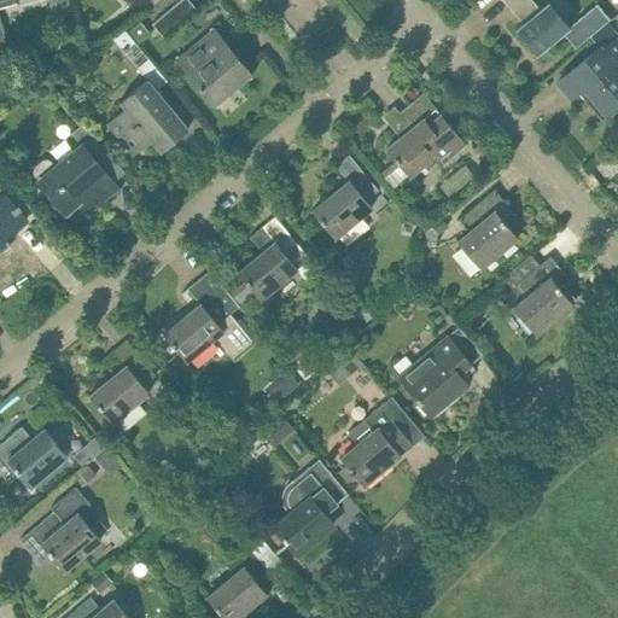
[(135,0),(146,12),(161,0),(135,0)]
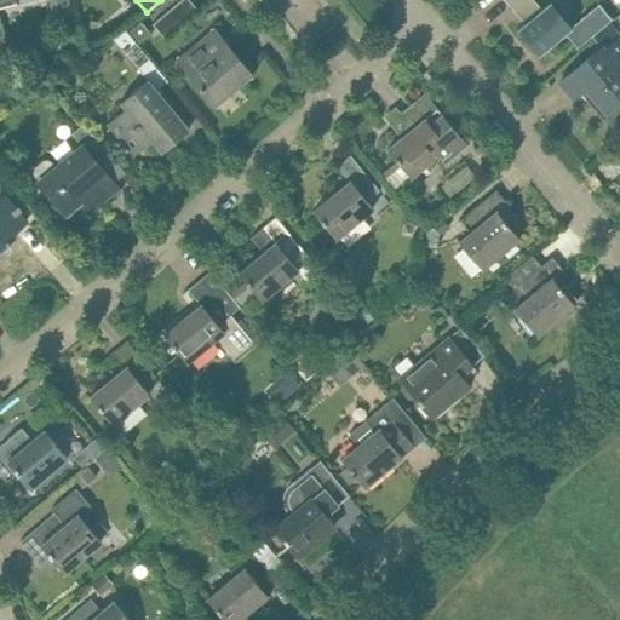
[(155,27),(149,32),(148,33),(153,39),(160,33),(164,38),(197,9),(189,0),(181,0),(153,24),(155,27)]
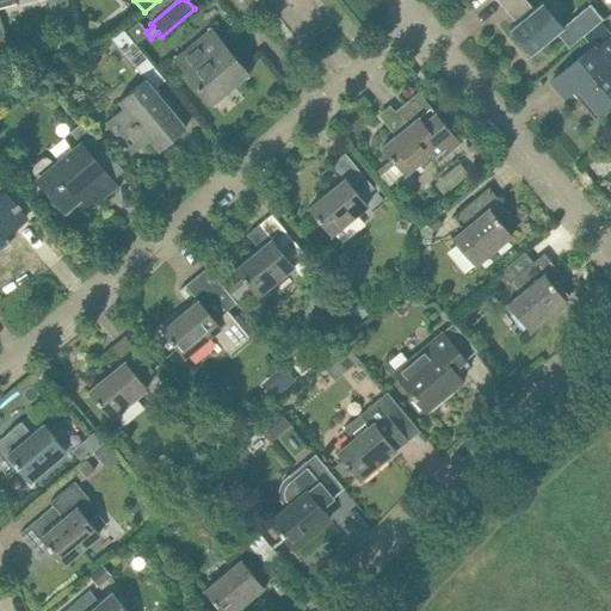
[(590,4),(562,26),(542,1),(534,8),(525,0),(498,0),(507,12),(511,8),(520,19),(510,29),(531,54),(556,32),(568,47),(610,11),(610,10),(608,6),(598,14),(590,4)]
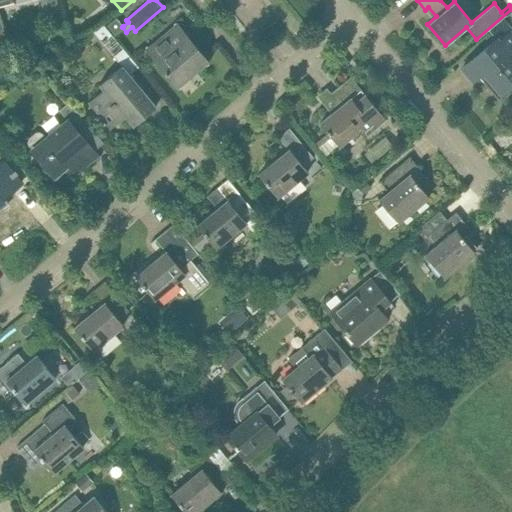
[(107,25),(114,34),(122,27),(123,26),(116,17),(107,25)]
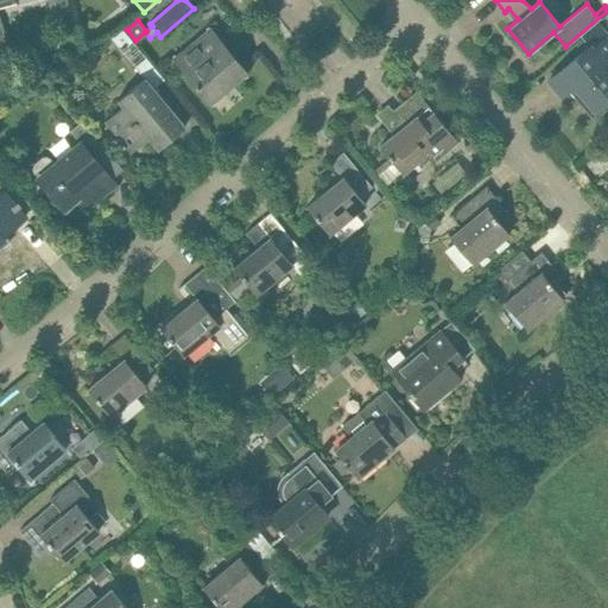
[(575,40),(583,51),(549,81),(562,95),(575,84),(580,92),(574,96),(590,116),(597,118),(607,107),(607,42),(605,38),(605,32),(596,21),(575,40)]
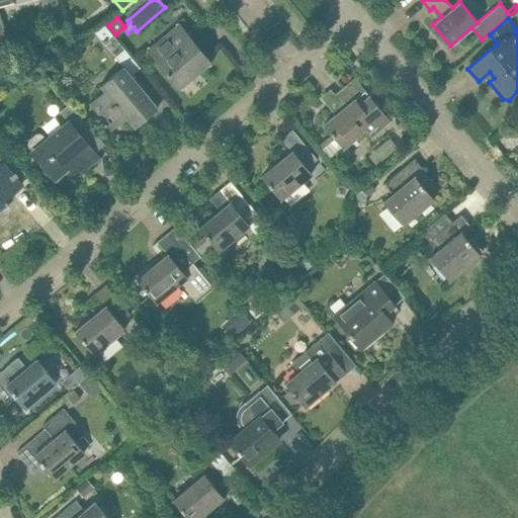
[(94,30),(103,41),(112,34),(103,22),(94,30)]
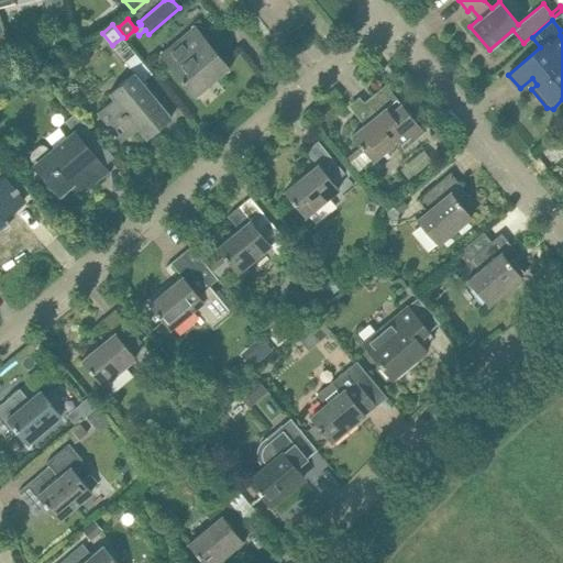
[(192,29),(161,54),(197,96),(198,95),(196,92),(225,68),(228,70),(229,69),(222,61),(218,65),(210,56),(216,52),(192,24),(190,26),(192,29)]
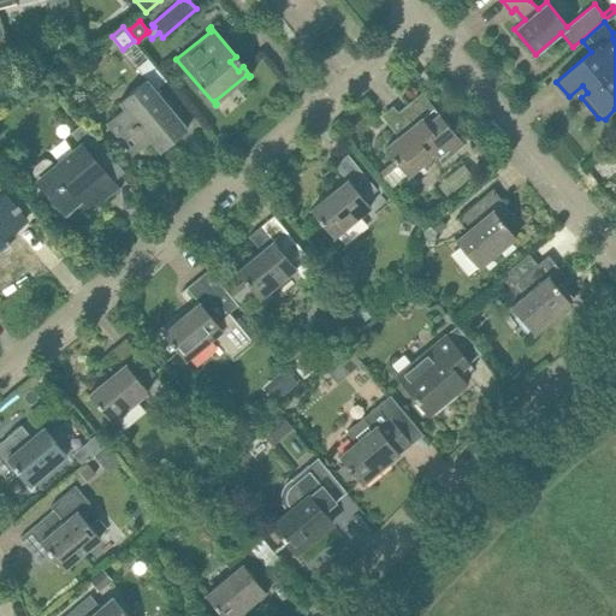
[(171,142),(188,128),(147,78),(118,101),(124,107),(106,123),(132,155),(161,131),(171,142)]
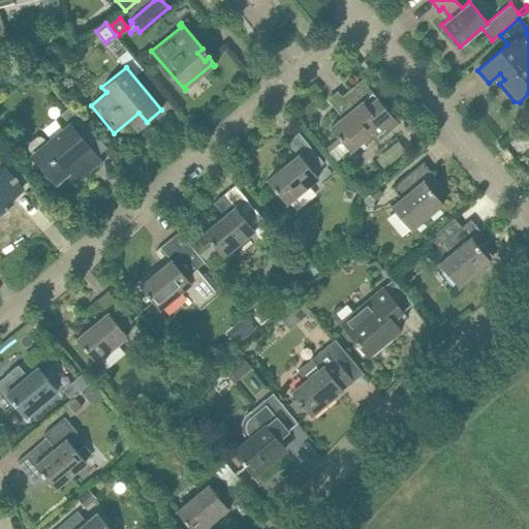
[(350,151),(373,132),(378,139),(398,123),(362,80),(340,97),(351,110),(331,127),(350,151)]
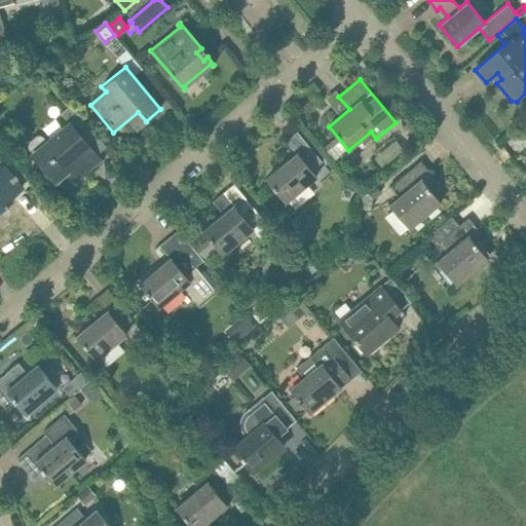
[(28,145),(28,146),(28,147),(29,148),(33,153),(42,165),(55,181),(69,171),(78,162),(85,172),(100,159),(96,155),(106,148),(92,132),(79,116),(70,124),(69,122),(47,141),(43,137),(42,136),(40,135),(39,135),(37,136),(36,136),(29,143),(28,144),(28,145)]
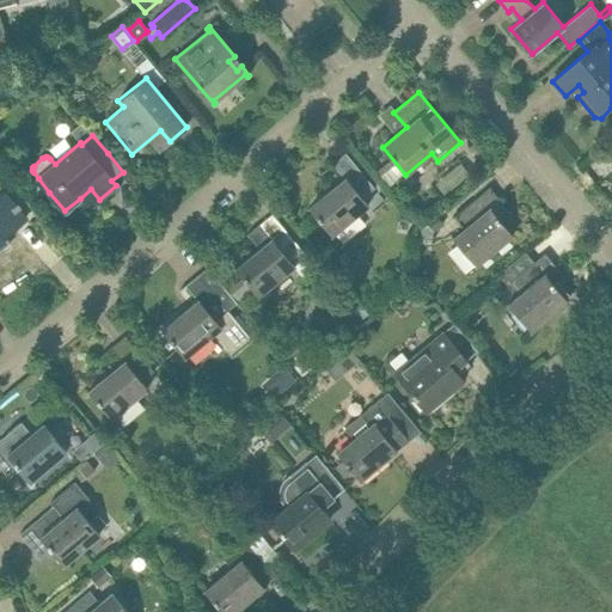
[(344,178),(308,208),(330,234),(367,204),(361,197),(374,188),(346,153),(326,167),(328,169),(332,165),(344,178)]
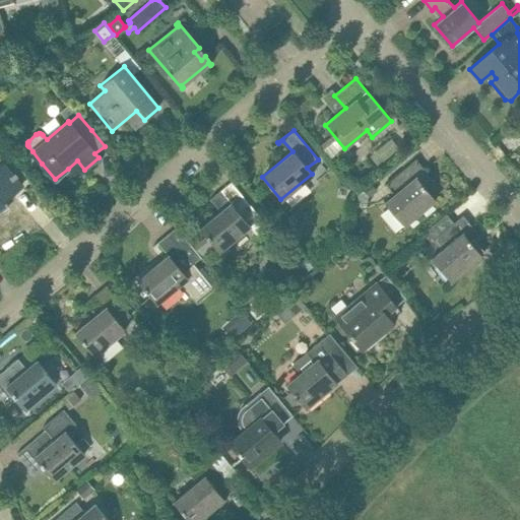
[(433,180),(416,159),(385,184),(394,195),(384,202),(404,225),(435,200),(425,187),(433,180)]
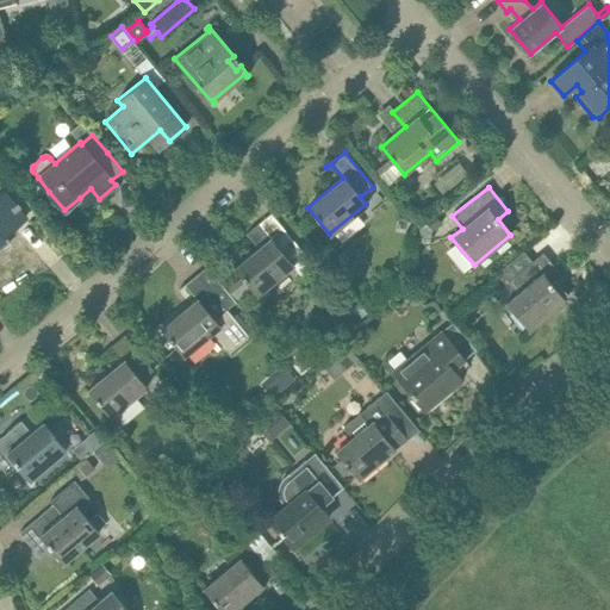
[(14,226),(26,217),(4,191),(0,193),(0,244),(13,235),(14,232),(16,231),(16,229),(14,226)]
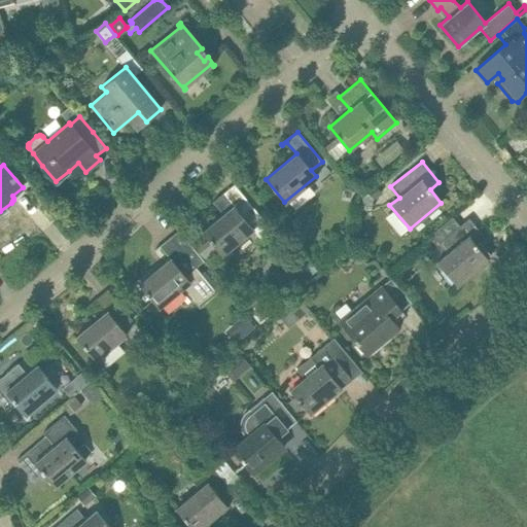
[(221,254),(252,229),(264,243),(275,234),(234,184),(212,202),(223,214),(202,232),(221,254)]
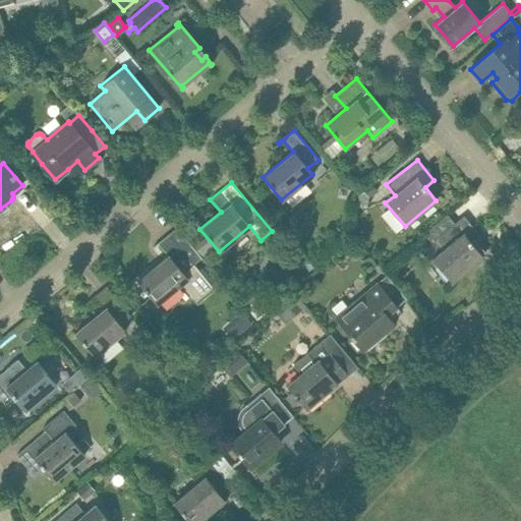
[(368,197),(378,190),(371,182),(359,192),(357,207),(367,208),(368,197)]
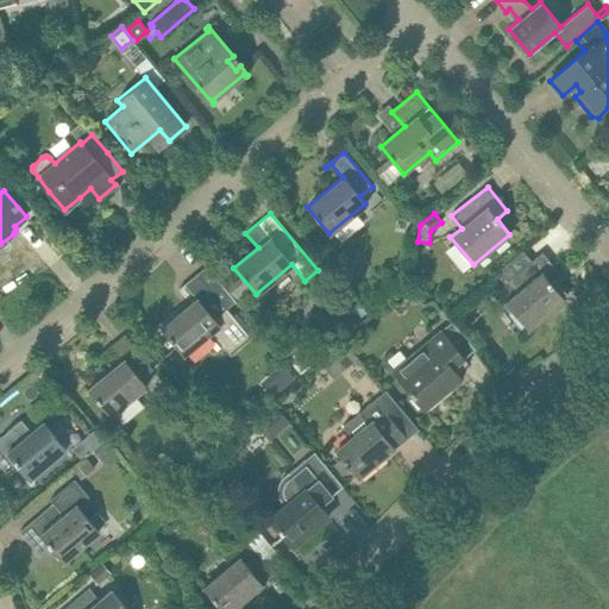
[(562,276),(541,252),(507,281),(518,293),(506,302),(528,330),(565,300),(552,284),(562,276)]
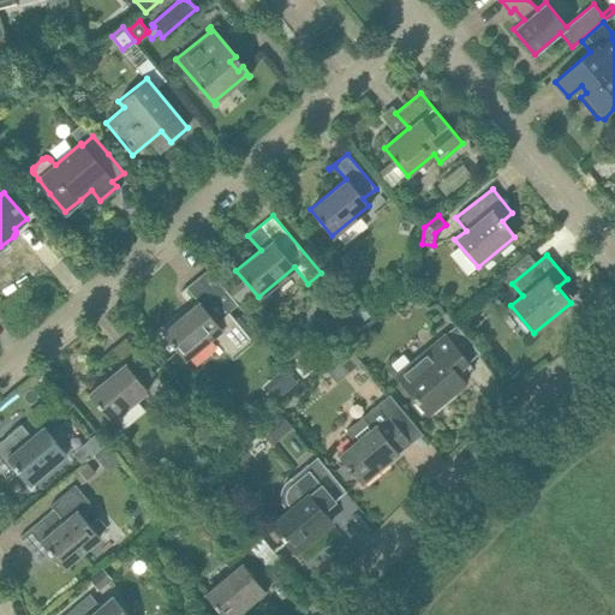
[(198,302),(162,332),(178,350),(185,359),(210,338),(227,358),(251,339),(228,311),(237,303),(208,268),(199,276),(180,291),(181,292),(186,288),(198,302)]
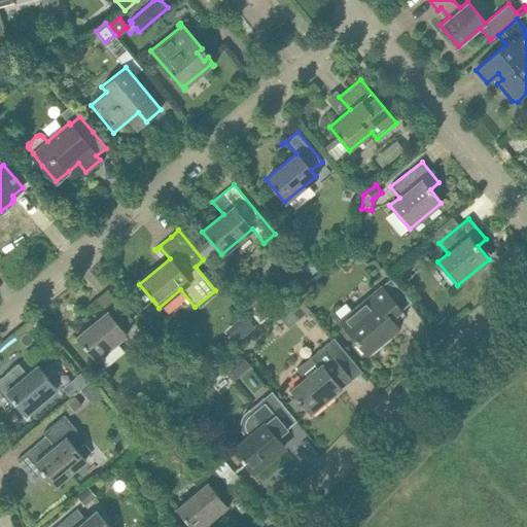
[(381,286),(340,321),(366,354),(398,327),(388,315),(397,307),(400,311),(401,310),(381,286)]
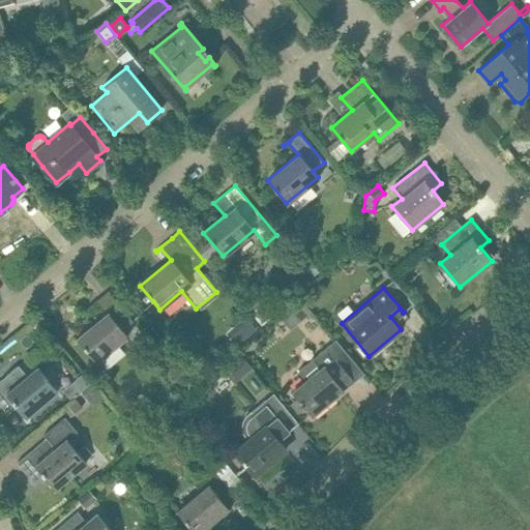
[(108,314),(77,339),(95,363),(126,337),(121,331),(134,322),(108,291),(92,304),(93,305),(97,302),(108,314)]
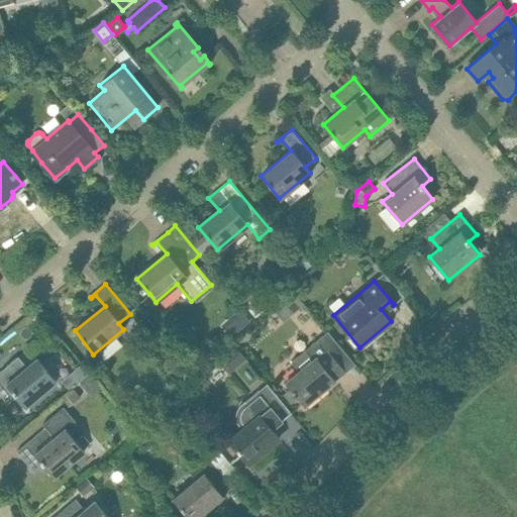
[(288,320),(304,302),(292,290),(275,308),(288,320)]
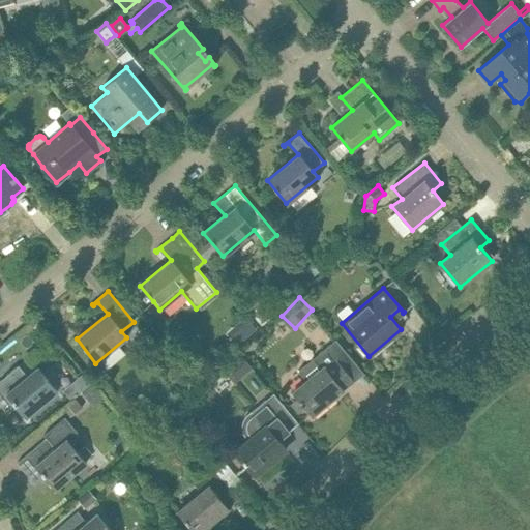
[(249,312),(268,320),(273,306),(255,298),(249,312)]
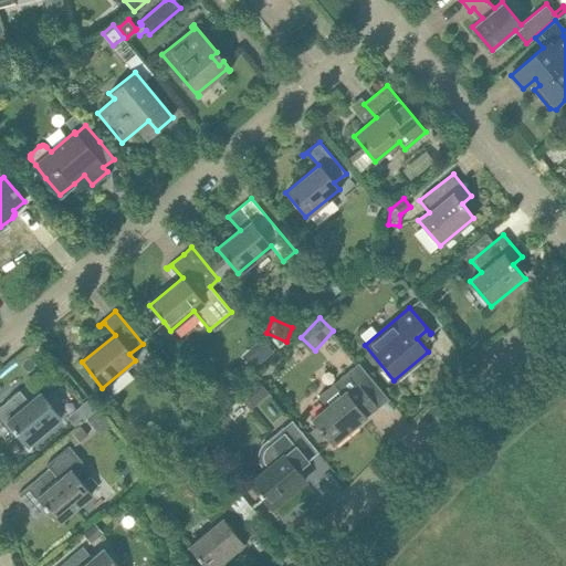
[(245,356),(257,367),(266,357),(254,346),(245,356)]
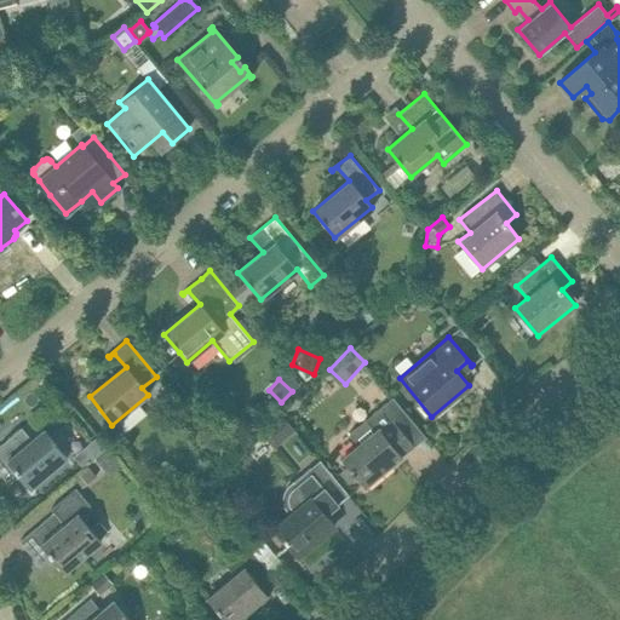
[(349,434),(359,446),(342,459),(365,487),(402,455),(400,453),(411,443),(413,446),(414,446),(407,437),(418,428),(392,397),(349,434)]
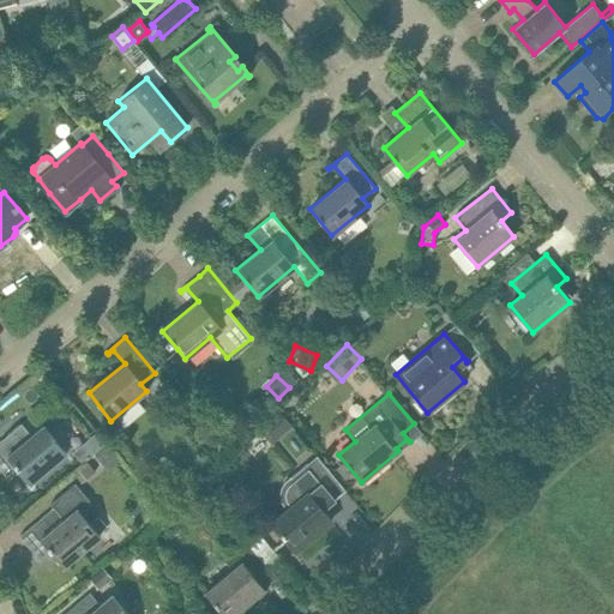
[(0,468),(6,476),(17,468),(30,483),(66,453),(43,426),(31,435),(22,423),(0,440),(0,468)]
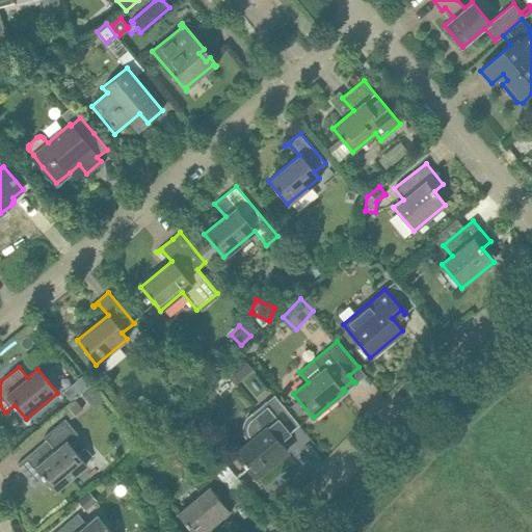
[(82,394),(92,406),(103,398),(91,386),(82,394)]
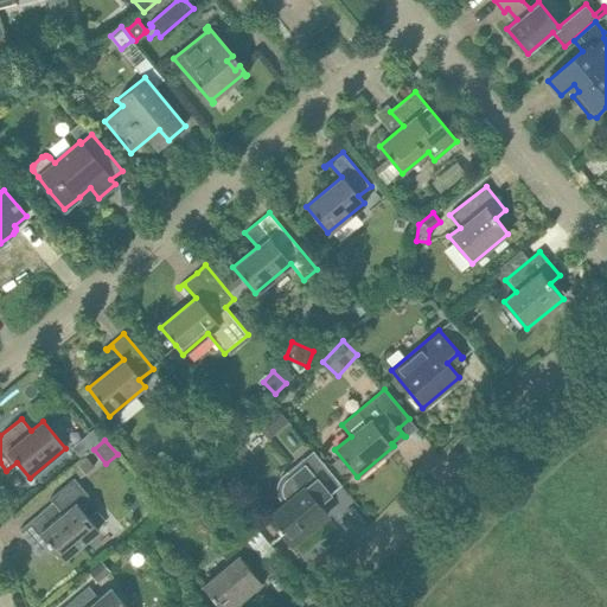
[(281,499),(285,504),(268,517),(292,544),(327,515),(319,504),(342,485),(313,451),(287,472),(287,471),(282,475),(279,480),(278,489),(279,494),(281,499)]
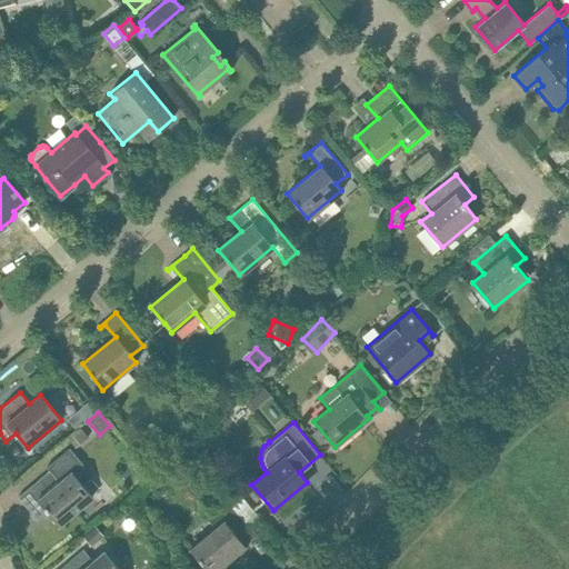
[(47,467),(49,470),(18,497),(37,519),(47,511),(58,526),(92,497),(72,472),(82,463),(69,448),(47,467)]
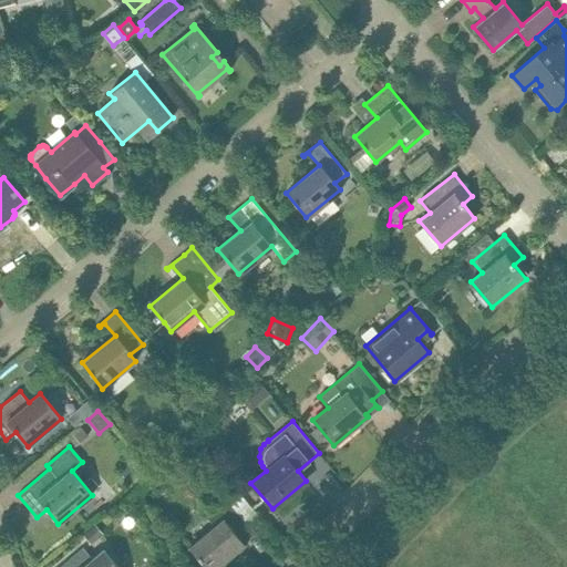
[(247,526),(248,525),(226,500),(205,516),(214,527),(188,547),(204,566),(216,566),(245,544),(234,531),(244,522),(247,526)]
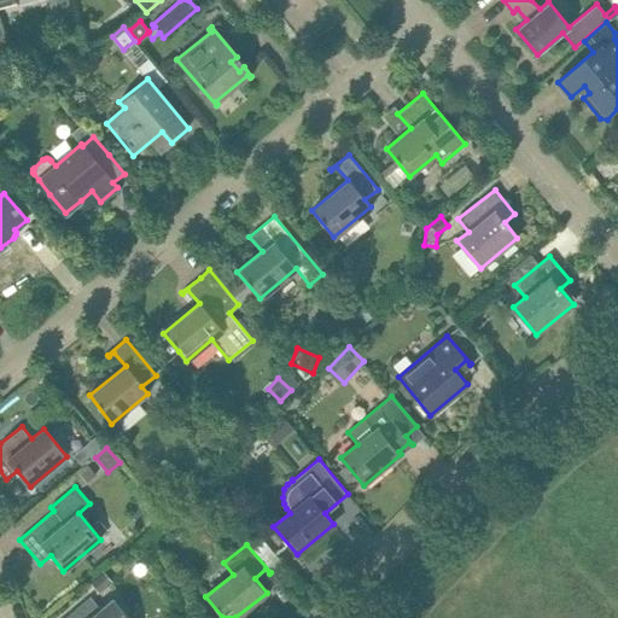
[(101,610),(91,596),(65,617),(128,617),(114,600),(101,610)]
